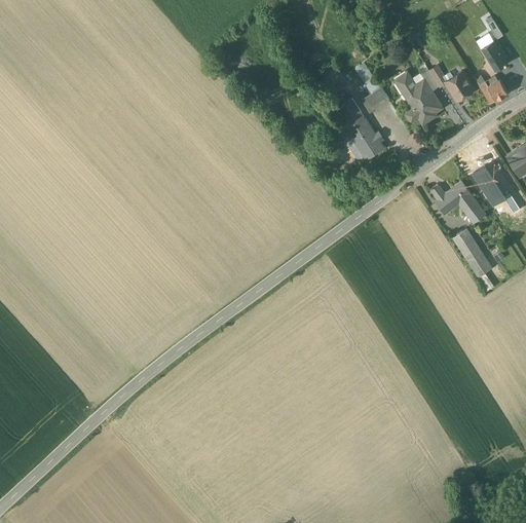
[(497,39),(503,36),(493,21),(488,24),(497,39)]
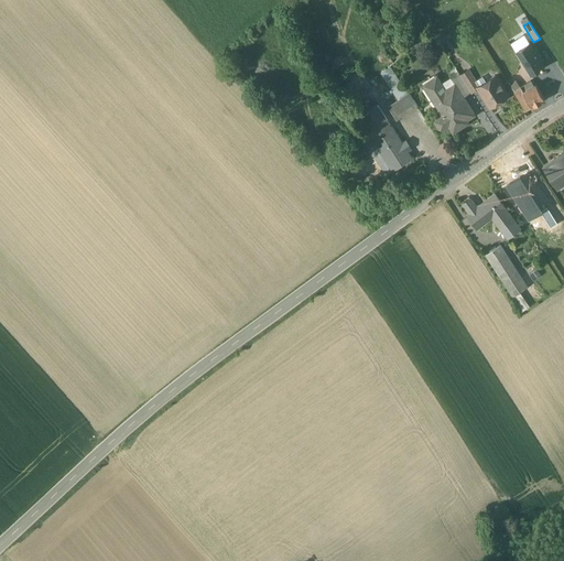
[(529,76),(543,67),(530,44),(516,53),(529,76)]
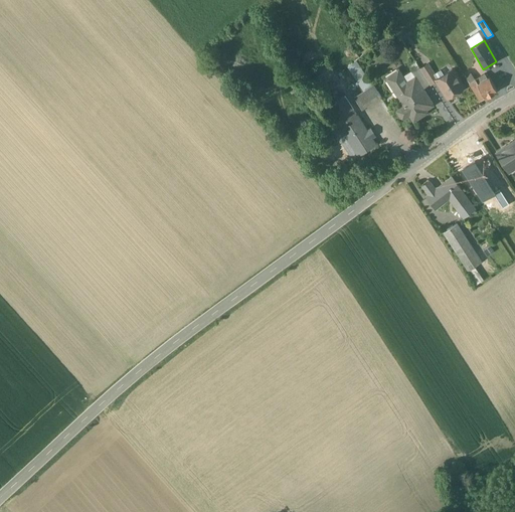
[(356,60),(348,65),(355,76),(363,71),(356,60)]
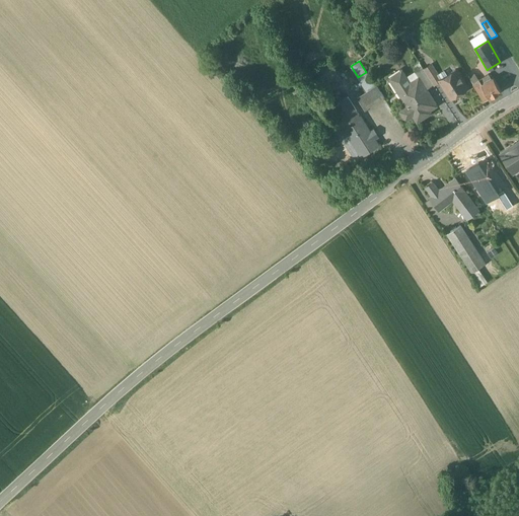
[(440,79),(431,64),(423,69),(433,85),(440,80),(440,79)]
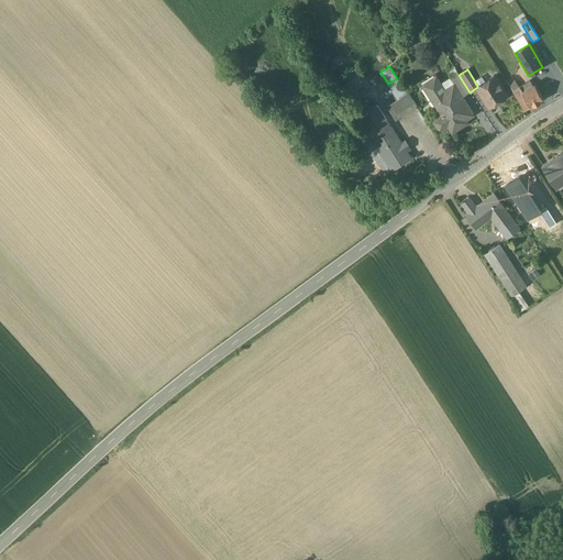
[(459,75),(457,73),(450,77),(454,85),(455,85),(462,97),(470,92),(459,75)]
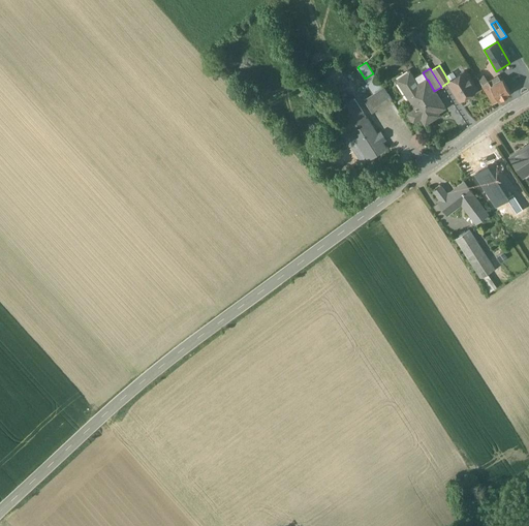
[(427,80),(418,85),(409,70),(402,75),(396,79),(396,80),(411,103),(413,102),(416,107),(407,113),(412,122),(421,118),(425,124),(435,118),(433,115),(445,107),(434,91),(428,80),(427,80)]
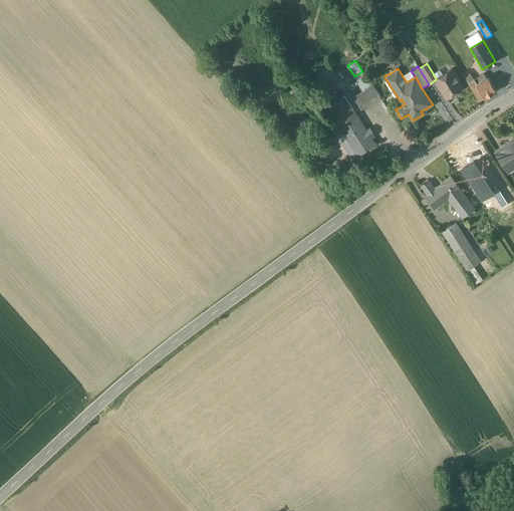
[(462,87),(451,69),(436,78),(436,79),(447,97),(462,87)]
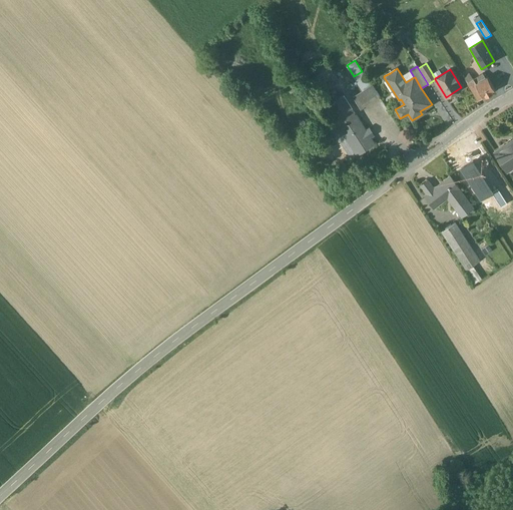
[(371,86),(362,71),(354,76),(363,91),(371,86)]
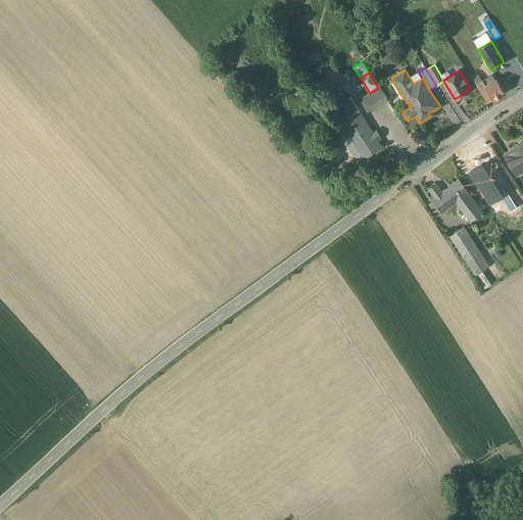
[(478,76),(472,80),(476,85),(482,82),(478,76)]
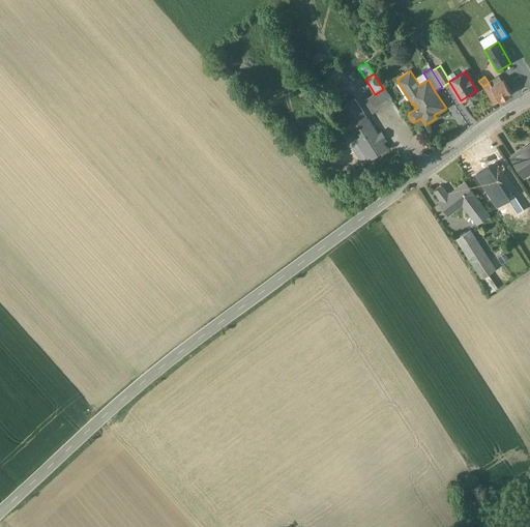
[(499,77),(489,82),(492,86),(501,81),(499,77)]
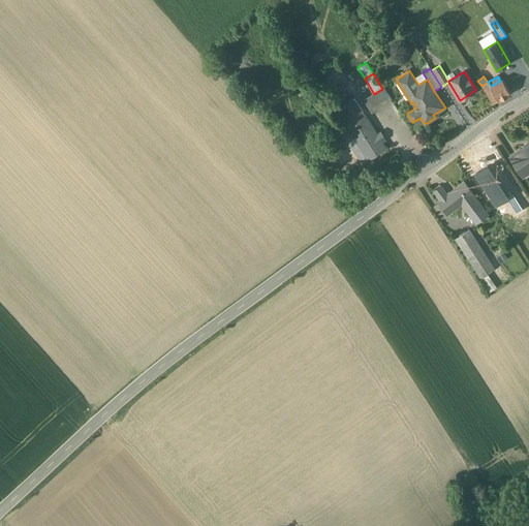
[(344,105),(325,80),(317,85),(337,110),(344,105)]
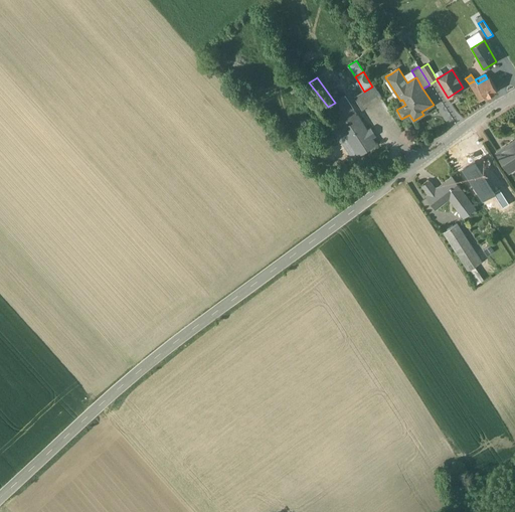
[(478,83),(477,84),(485,99),(497,92),(489,77),(487,78),(478,83)]
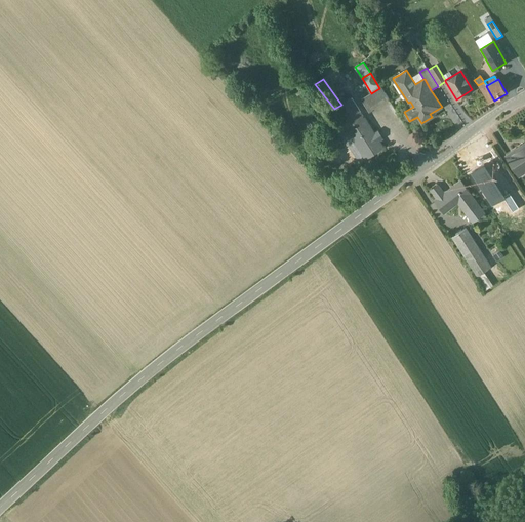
[(494,101),(486,86),(487,85),(484,81),(484,82),(478,85),(489,104),(494,101)]
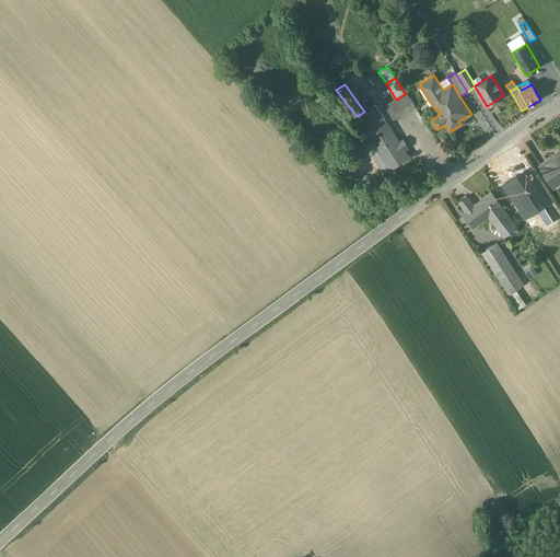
[(396,100),(385,106),(393,119),(415,105),(407,93),(405,94),(396,100)]
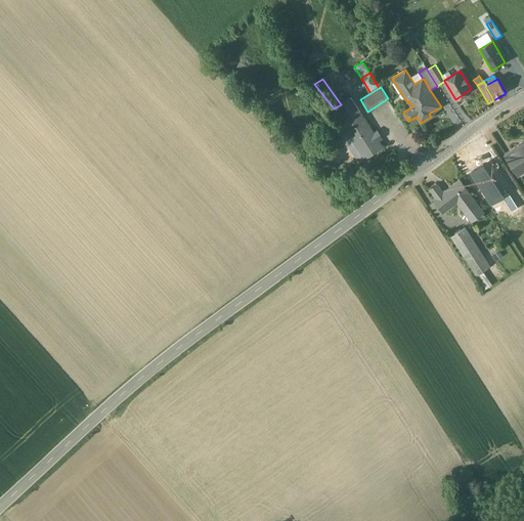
[(341,104),(334,109),(345,126),(361,115),(351,97),(341,104)]
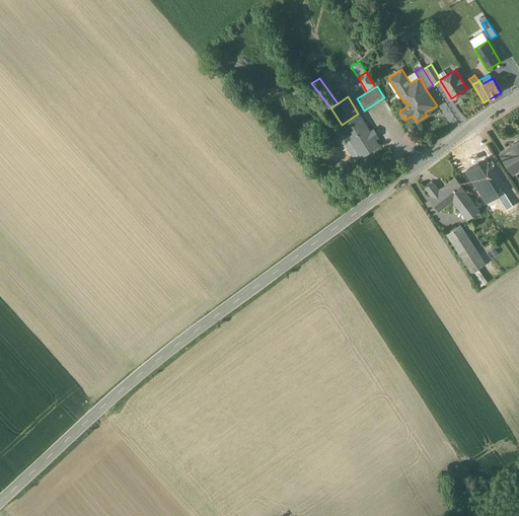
[(342,125),(361,156),(378,145),(374,138),(375,137),(376,136),(373,132),(372,132),(370,133),(365,124),(359,114),(358,114),(342,125)]
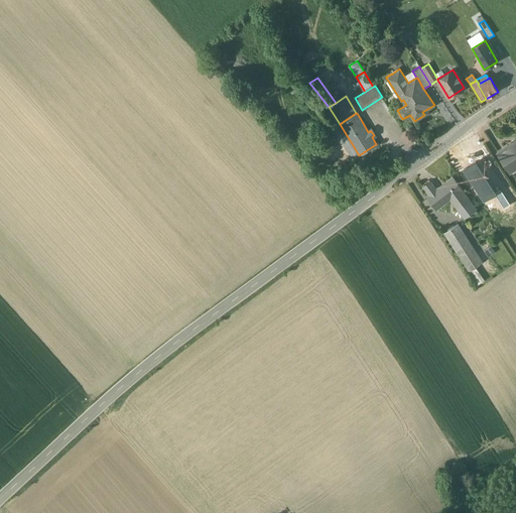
[(515,167),(515,141),(498,154),(510,172),(515,167)]
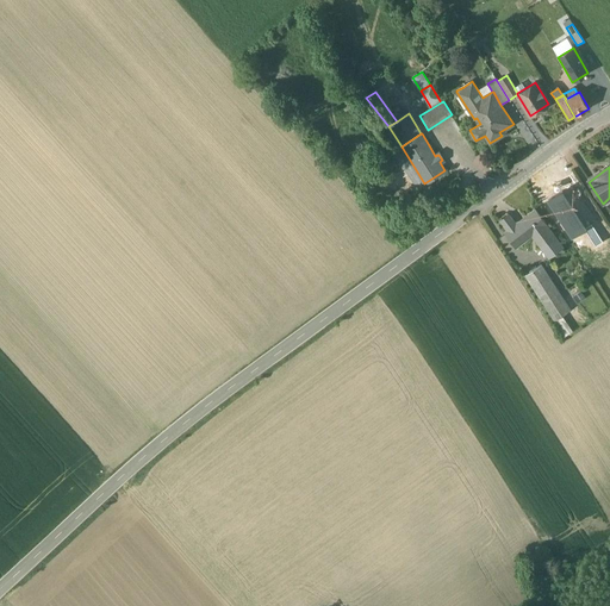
[(547,202),(570,239),(584,231),(586,230),(564,193),(547,202)]
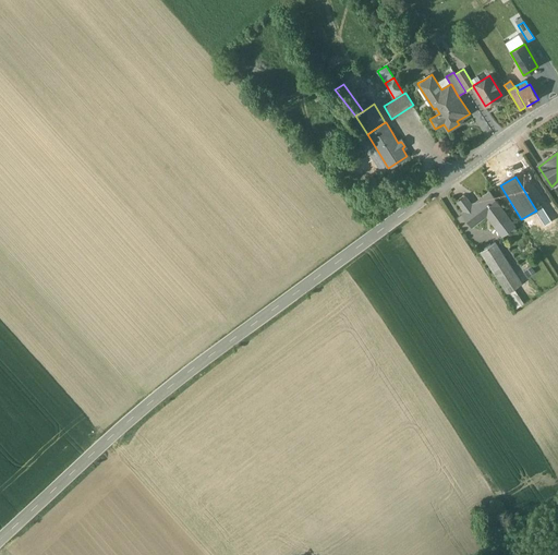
[(490,193),(472,207),(473,209),(466,215),(464,213),(462,214),(471,227),(487,215),(502,236),(513,228),(498,207),(499,206),(490,193)]
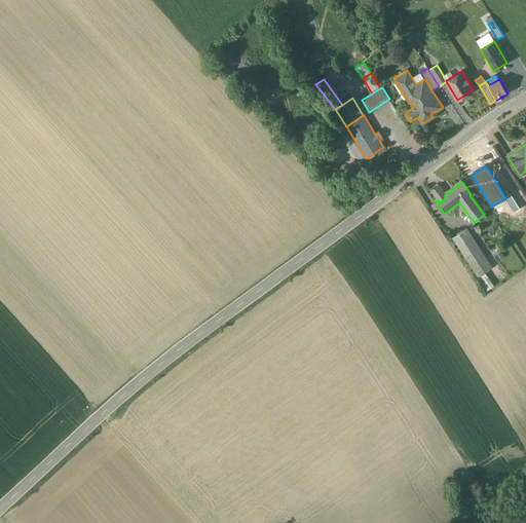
[(445,195),(438,185),(430,190),(438,200),(440,202),(446,197),(445,195)]
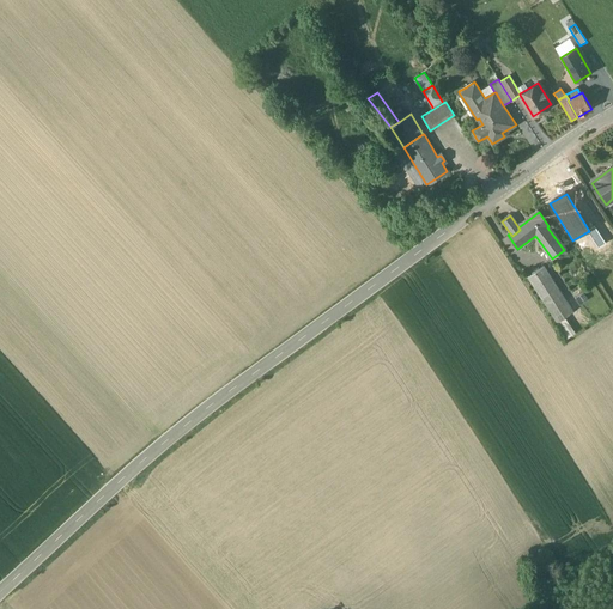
[(598,250),(606,245),(595,227),(589,231),(587,232),(598,250)]
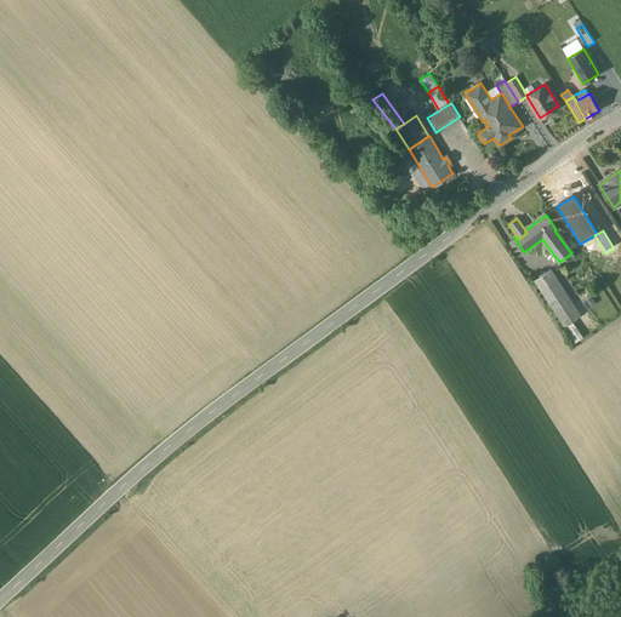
[(581,318),(551,272),(534,283),(564,329),(581,318)]
